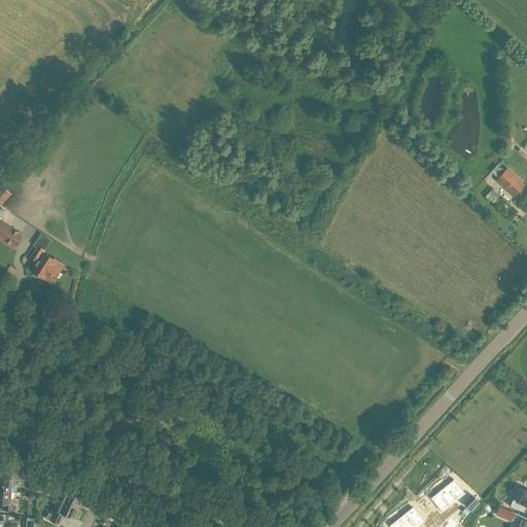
[(514,197),(525,184),(507,168),(496,180),(514,197)]
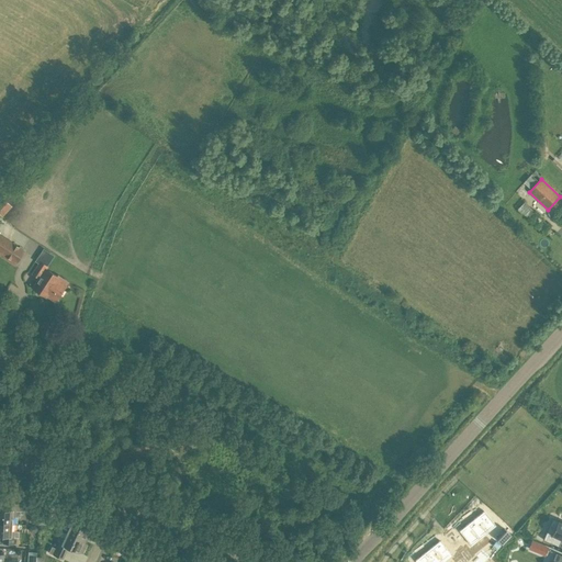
[(0,214),(2,216),(12,206),(1,198),(0,199),(0,214)]
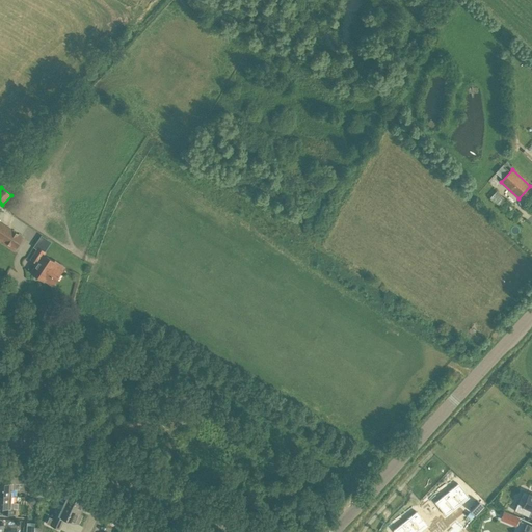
[(24,237),(0,221),(0,242),(15,251),(24,237)]
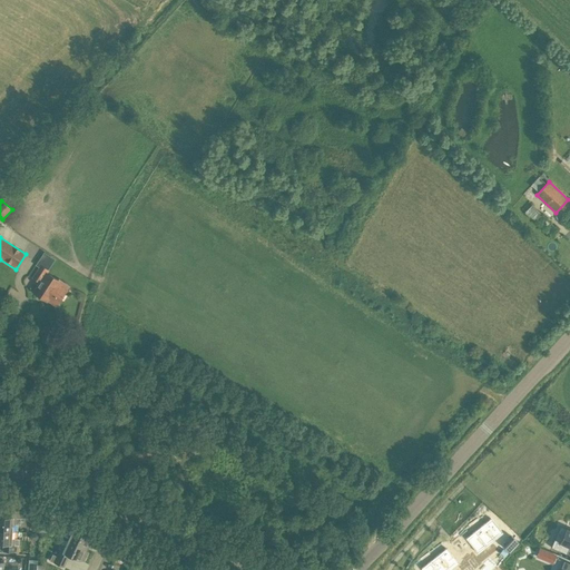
[(58,279),(46,272),(48,269),(40,265),(32,277),(39,282),(32,292),(47,301),(47,300),(56,305),(69,286),(58,278),(58,279)]
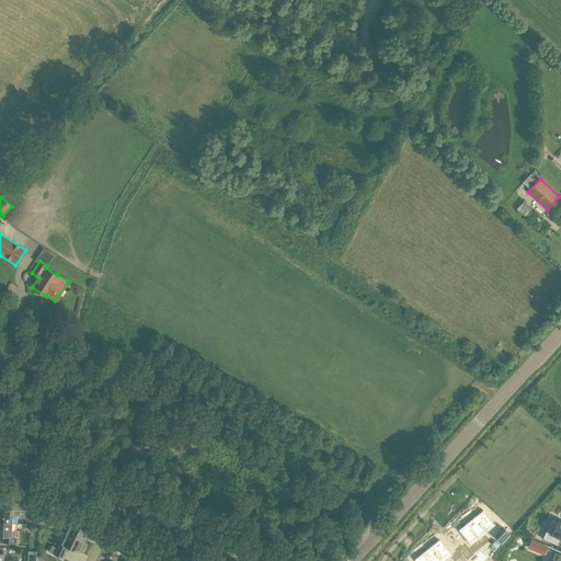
[(26,511),(27,504),(6,502),(6,508),(0,508),(0,522),(12,523),(12,515),(20,516),(20,510),(26,511)]
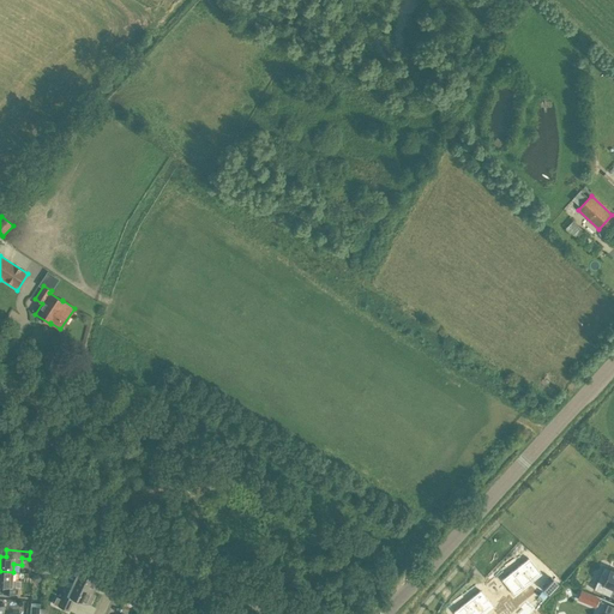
[(92,591),(98,578),(86,572),(89,565),(74,558),(72,565),(76,567),(73,573),(76,575),(73,582),(92,591)]
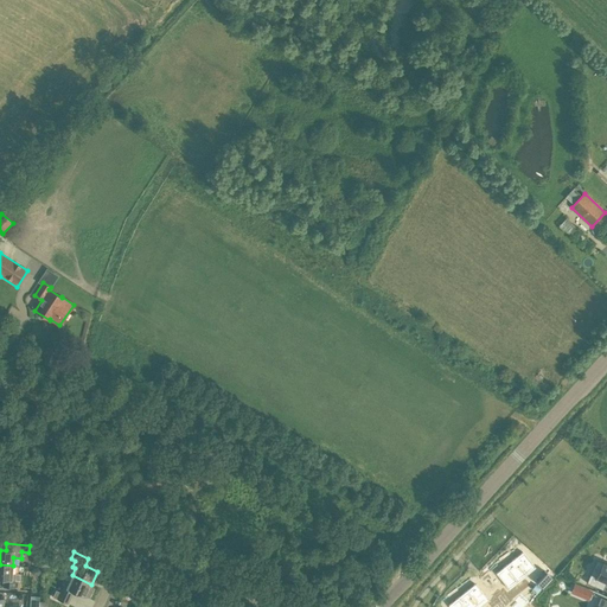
[(525,553),(517,558),(529,572),(537,566),(525,553)]
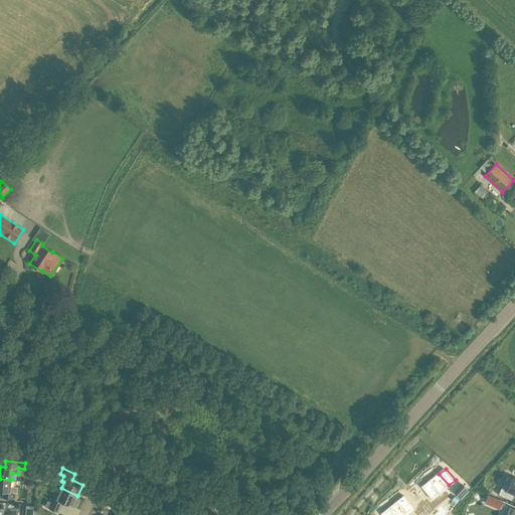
[(439,475),(433,480),(442,491),(449,486),(439,475)]
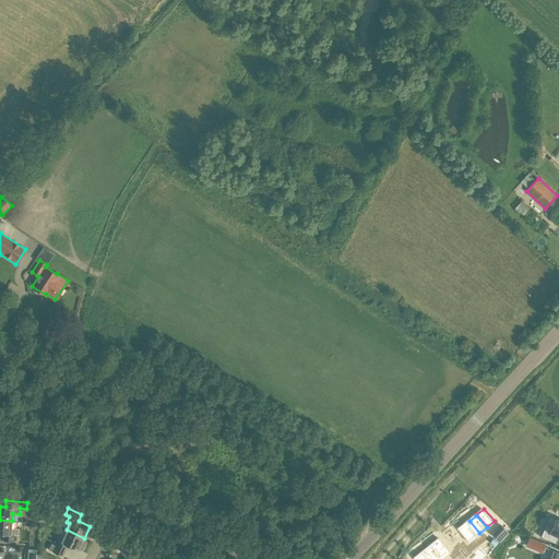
[(558,519),(549,515),(540,536),(555,543),(558,536),(558,519)]
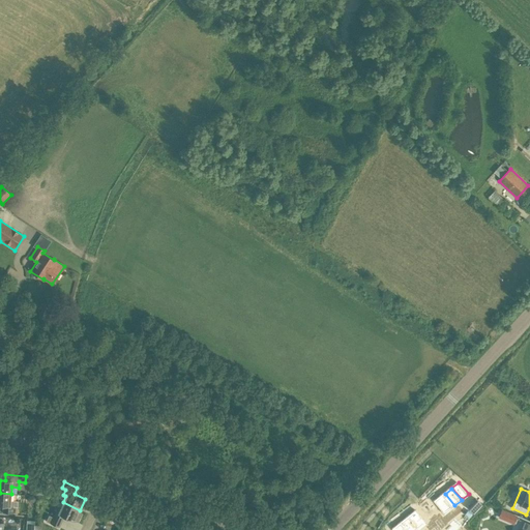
[(10,500),(11,494),(0,493),(0,505),(3,506),(3,512),(17,513),(18,501),(10,500)]
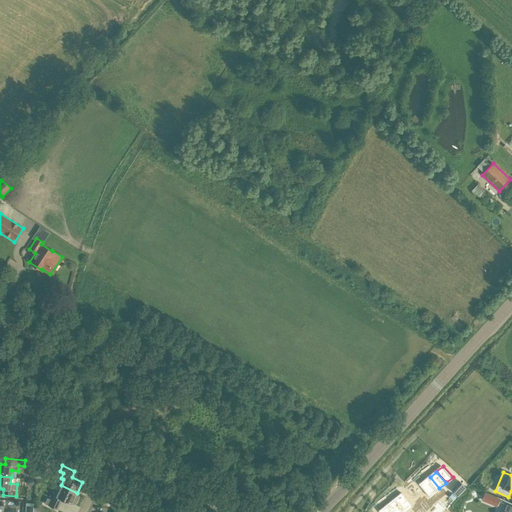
[(429,477),(422,483),(432,494),(439,488),(429,477)]
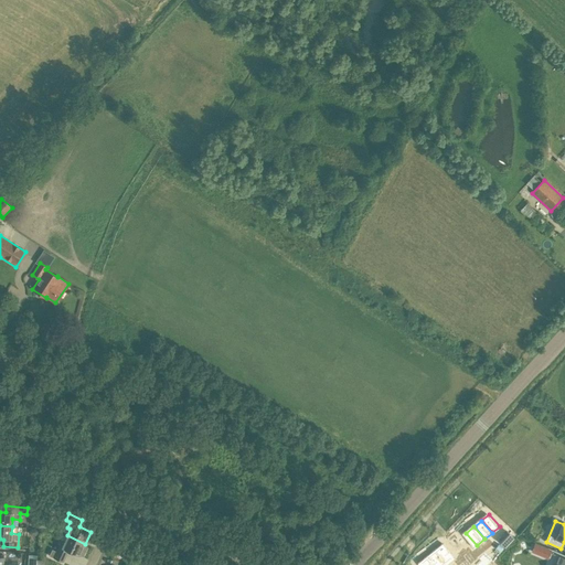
[(85,544),(67,535),(64,542),(62,541),(56,552),(52,550),(49,555),(63,562),(67,551),(80,556),(80,555),(83,556),(86,547),(84,546),(85,544)]
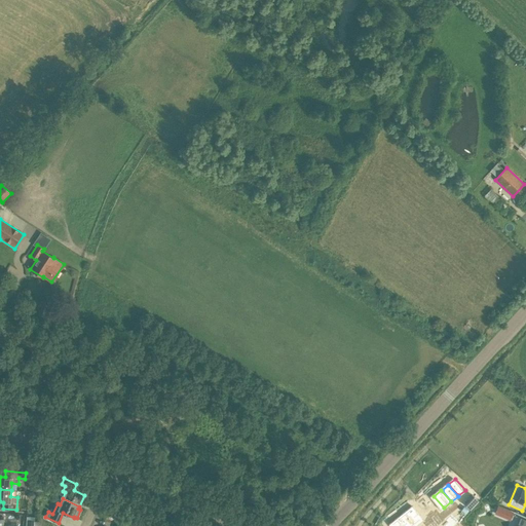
[(413,508),(406,513),(415,525),(416,525),(422,520),(413,508)]
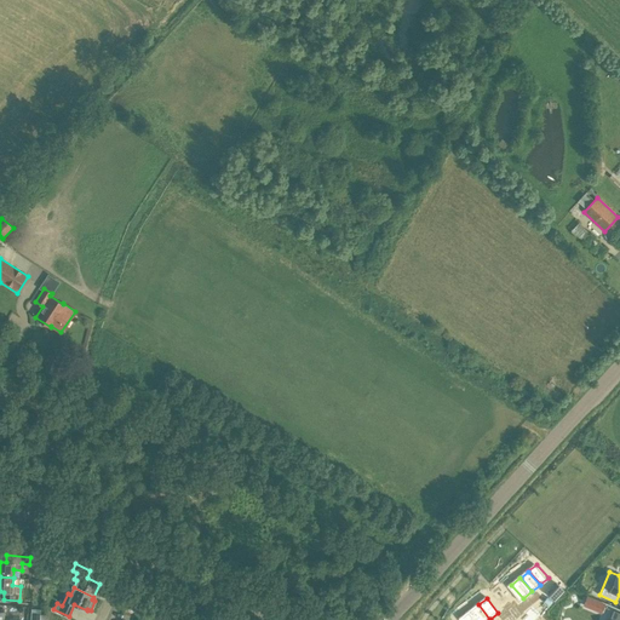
[(600,601),(595,609),(601,613),(606,603),(600,601)]
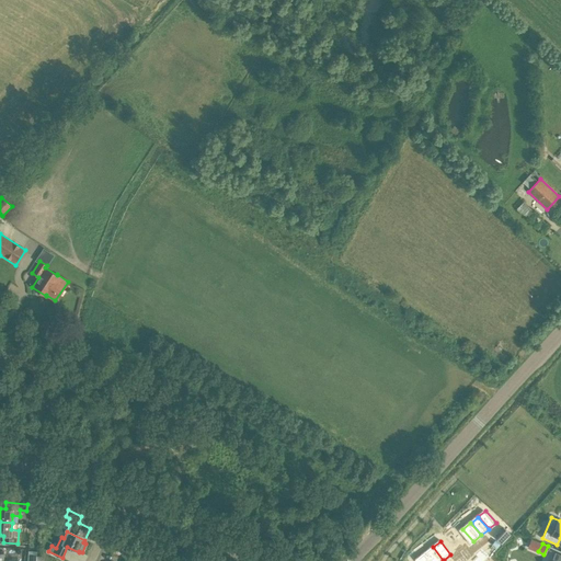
[(433,548),(425,553),(432,560),(442,560),(443,560),(433,548)]
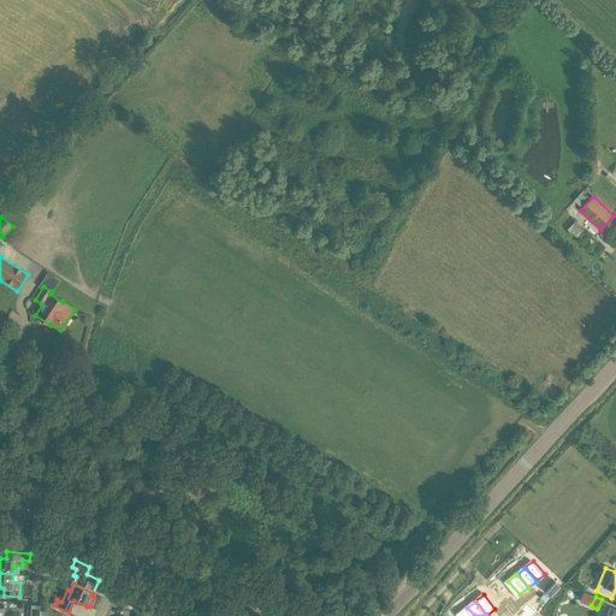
[(615,615),(615,608),(609,605),(604,615),(615,615)]
